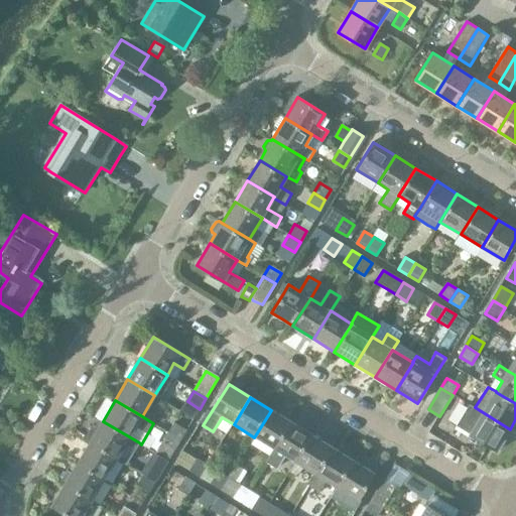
[(465,413),(457,426),(497,450),(510,429),(475,407),(474,407),(469,415),(465,413)]
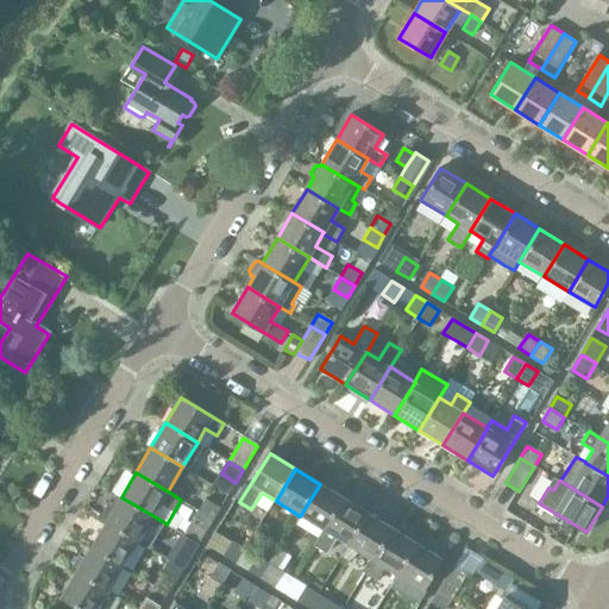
[(300,516),(324,531),(325,531),(344,498),(320,484),(300,516)]
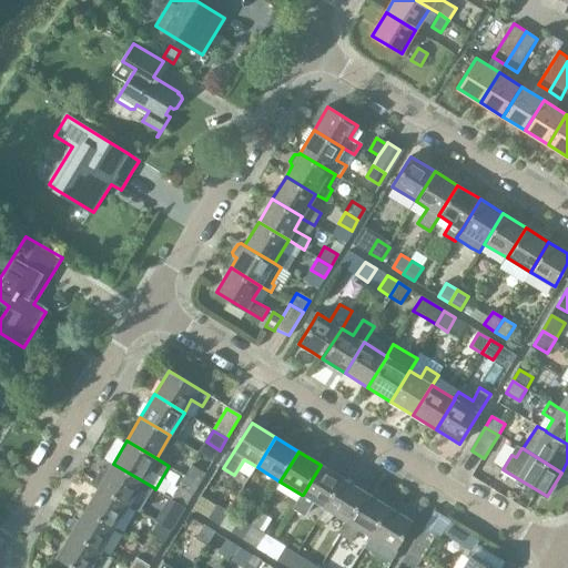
[(102,468),(93,483),(99,486),(129,505),(139,510),(153,487),(113,464),(108,472),(102,468)]
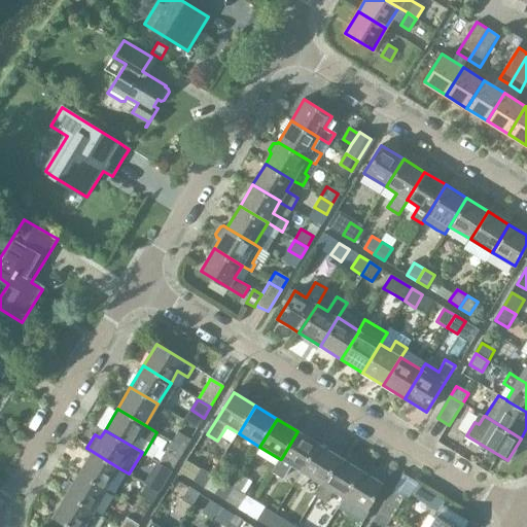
[(280,459),(272,471),(283,479),(290,465),(292,466),(302,472),(319,445),(297,431),(281,459),(280,459)]
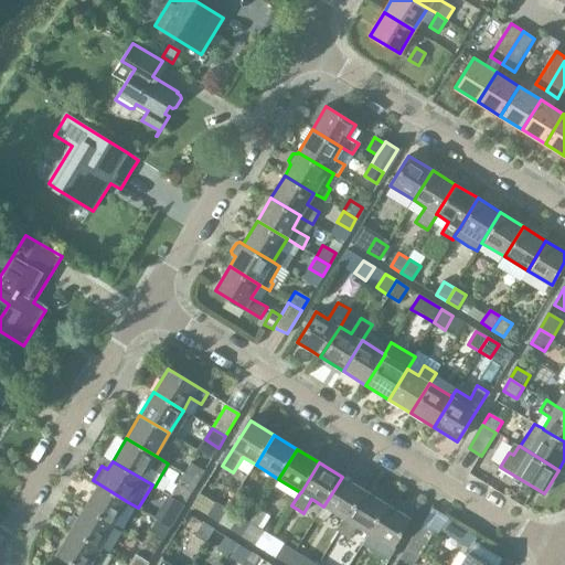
[(190,464),(184,475),(198,483),(204,471),(190,464)]
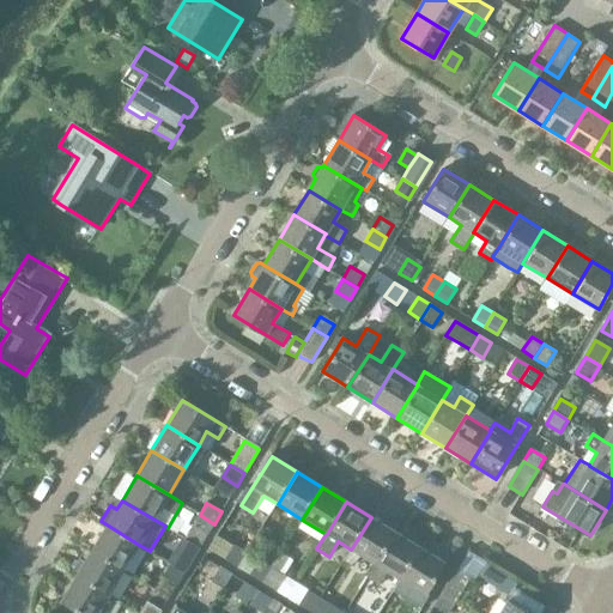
[(214,525),(200,515),(193,527),(207,536),(214,525)]
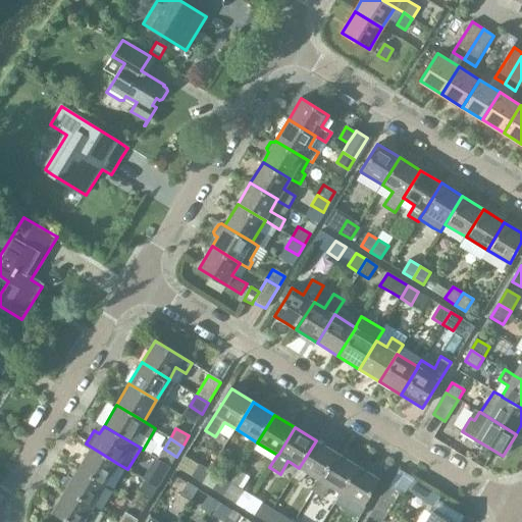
[(299,468),(294,477),(301,482),(309,474),(319,480),(320,481),(337,454),(316,440),(299,468)]
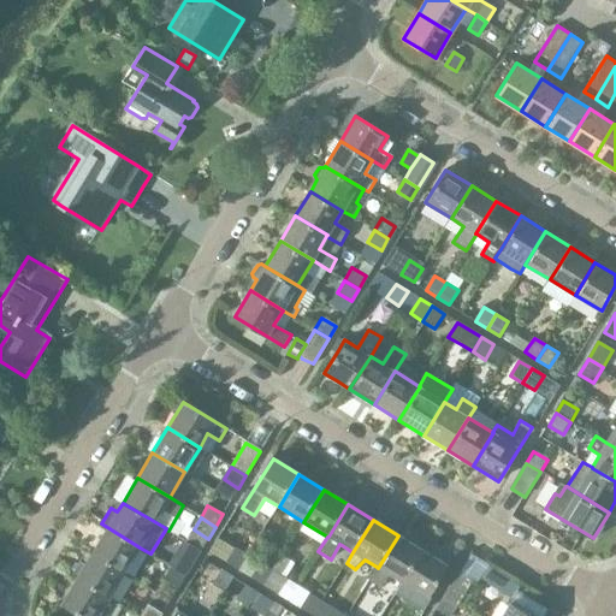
[(107,527),(93,552),(125,572),(140,548),(107,527)]
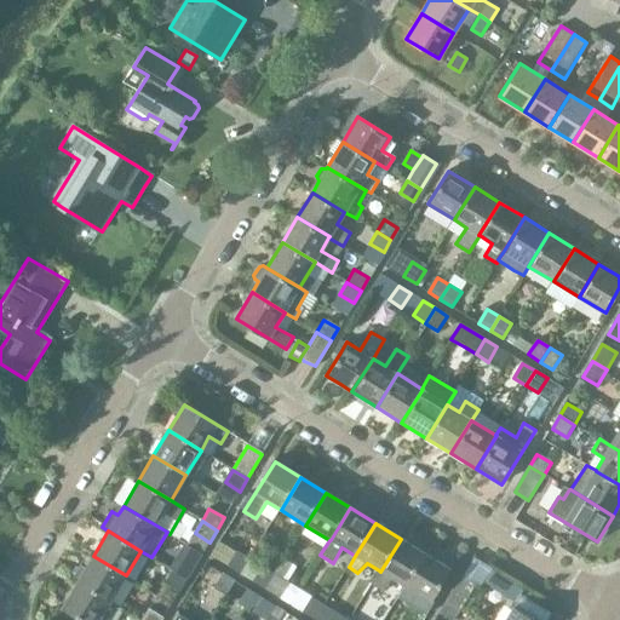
[(379,570),(371,584),(384,592),(392,579),(394,579),(405,586),(425,554),(401,539),(380,572),(379,570)]
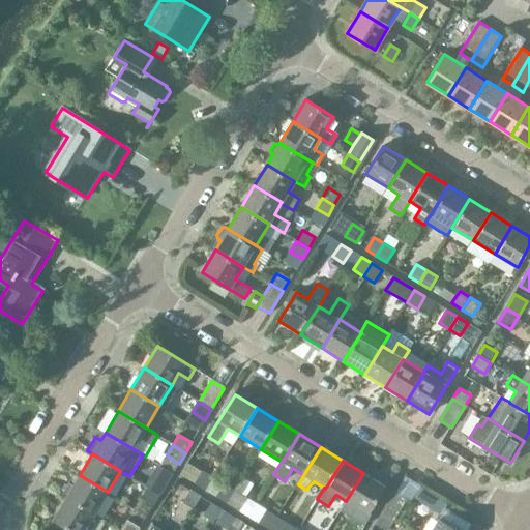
[(195,486),(206,492),(213,479),(202,473),(195,486)]
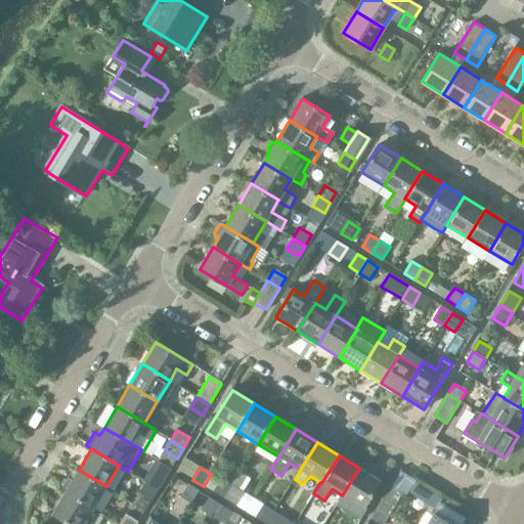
[(359,468),(342,495),(364,509),(381,481),(359,468)]
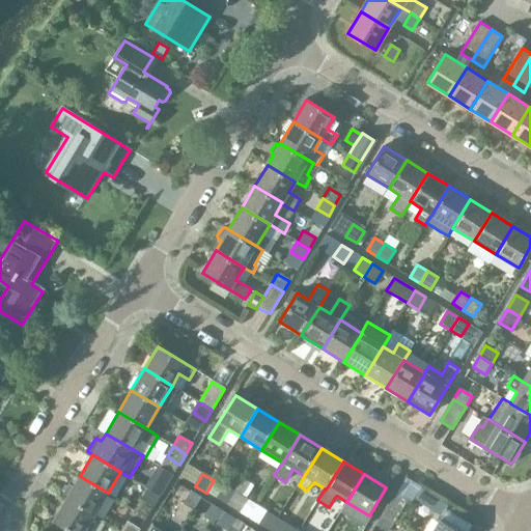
[(62,495),(66,498),(94,514),(108,493),(80,476),(74,486),(68,483),(62,495)]
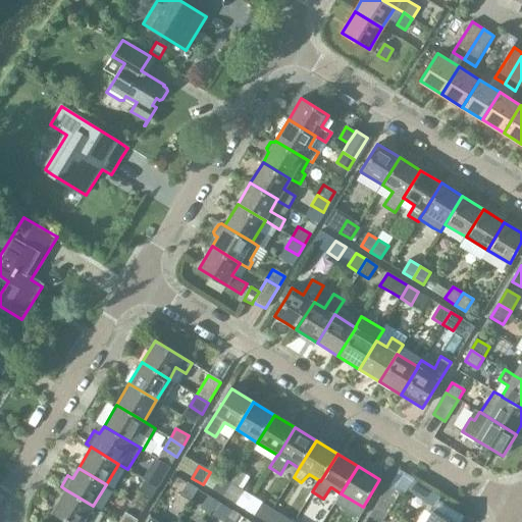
[(150,471),(145,481),(157,488),(163,478),(150,471)]
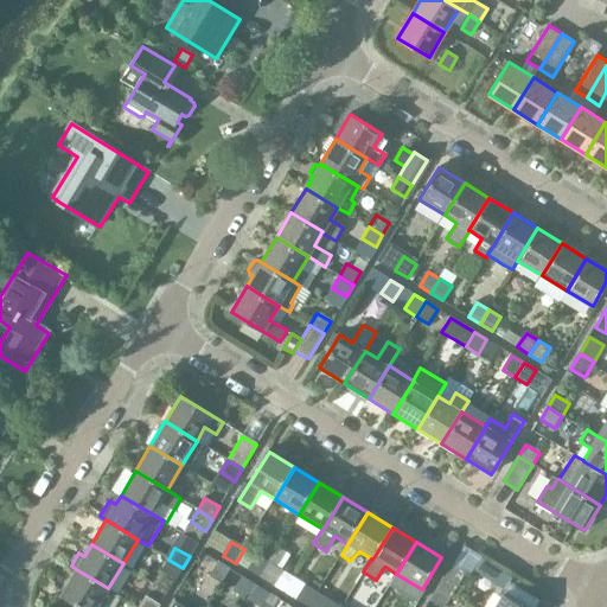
[(484,575),(492,562),(481,555),(473,568),(484,575)]
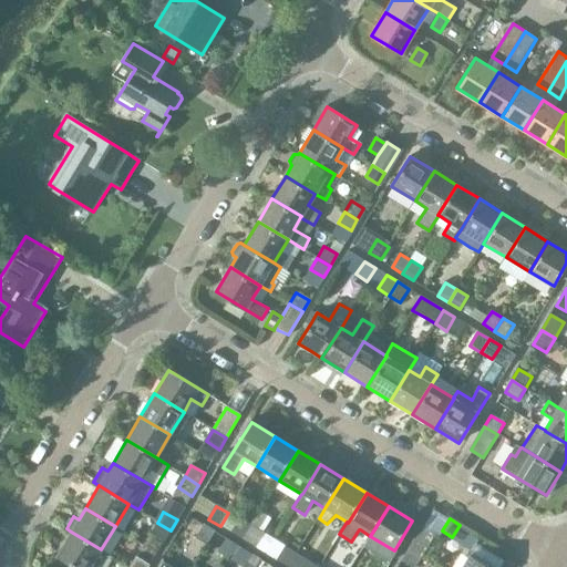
[(232,534),(243,539),(250,527),(239,521),(232,534)]
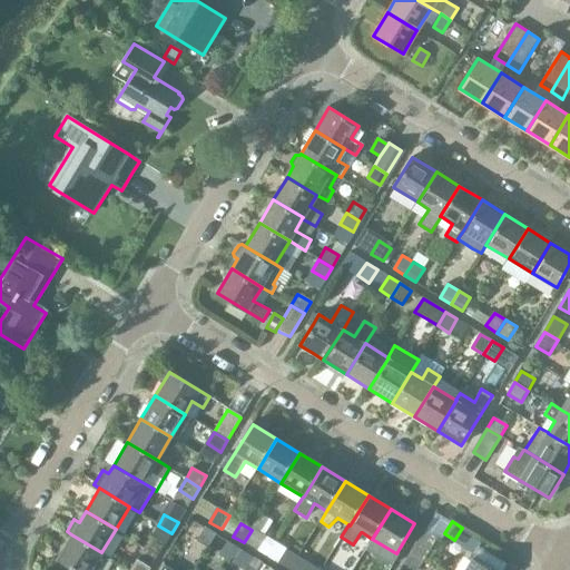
[(172,533),(158,526),(151,537),(165,544),(172,533)]
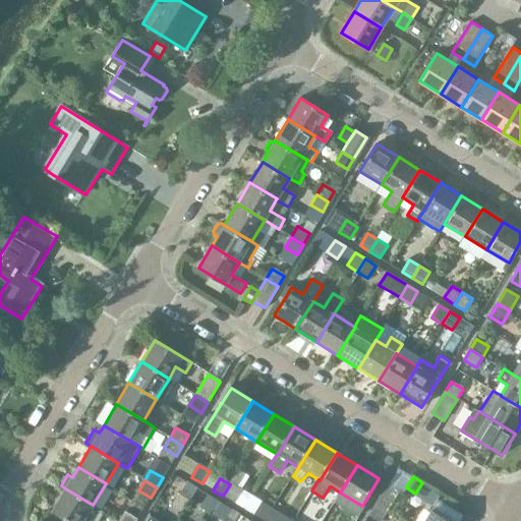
[(197,490),(187,483),(180,497),(190,503),(197,490)]
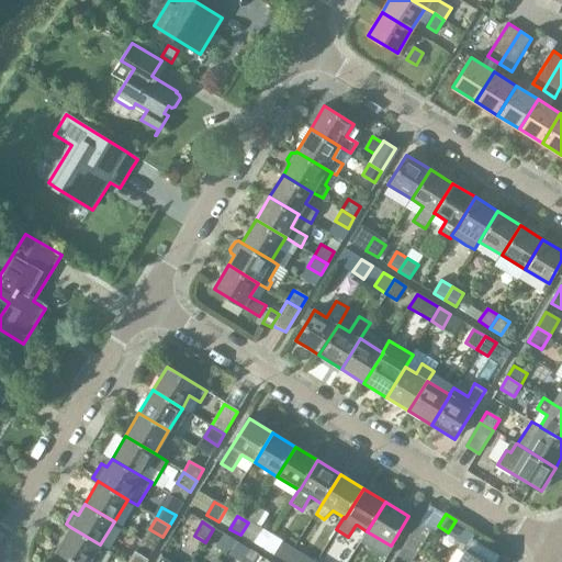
[(248,523),(240,535),(250,541),(259,529),(248,523)]
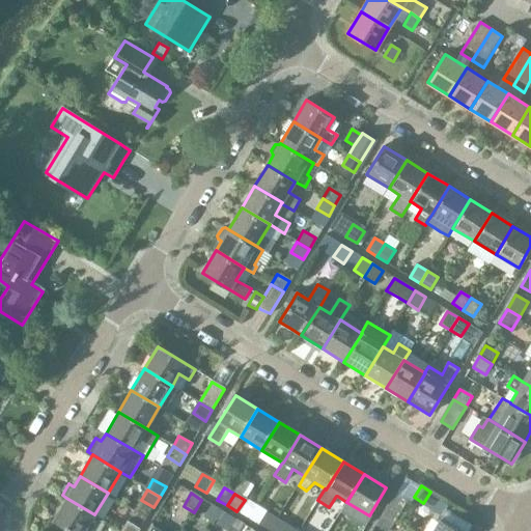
[(394,494),(382,514),(394,523),(408,502),(394,494)]
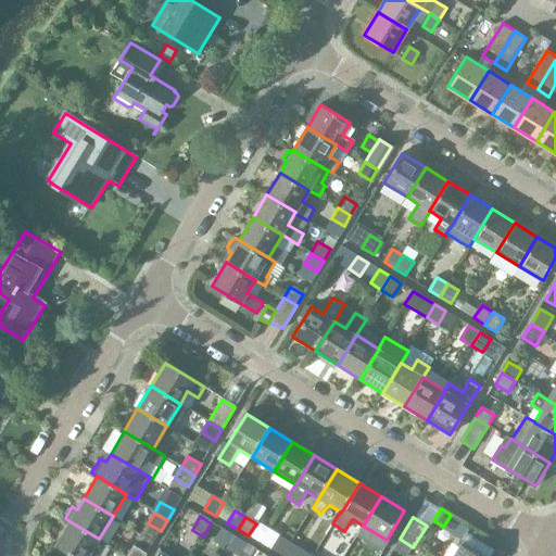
[(70,521),(55,544),(63,548),(71,554),(68,555),(104,555),(111,546),(99,539),(70,521)]
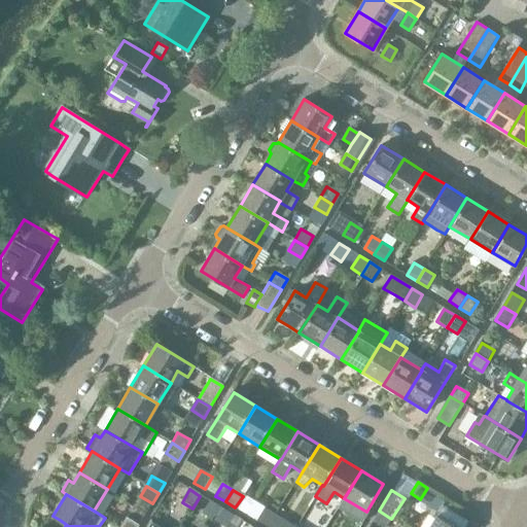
[(446,499),(436,494),(429,504),(438,511),(446,499)]
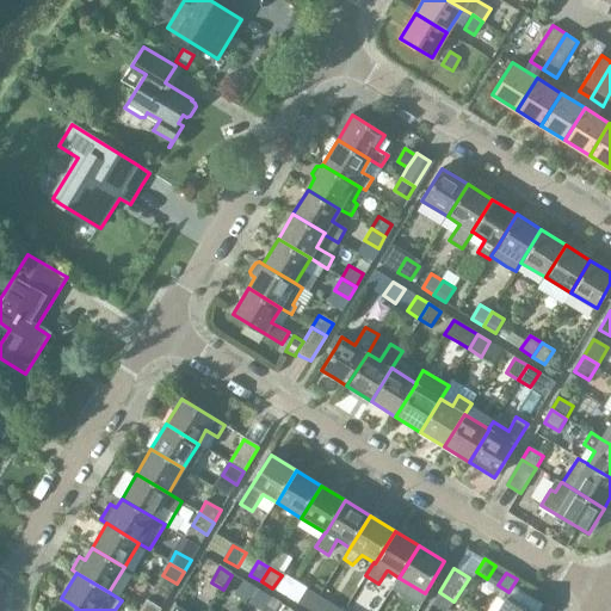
[(236,597),(247,604),(257,590),(245,582),(236,597)]
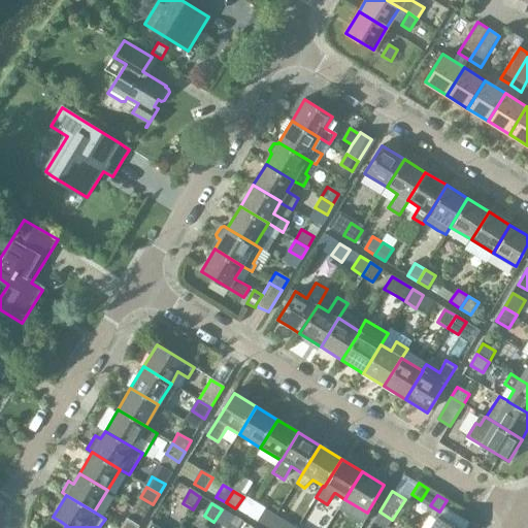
[(222,509),(213,522),(223,527),(231,516),(222,509)]
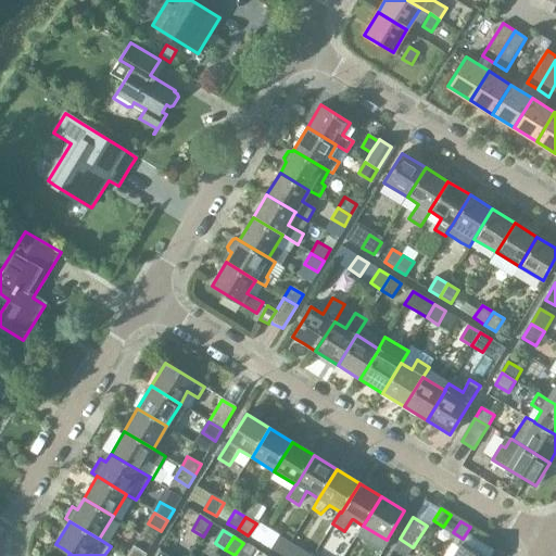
[(272,551),(280,555),(282,555),(290,544),(279,538),(272,551)]
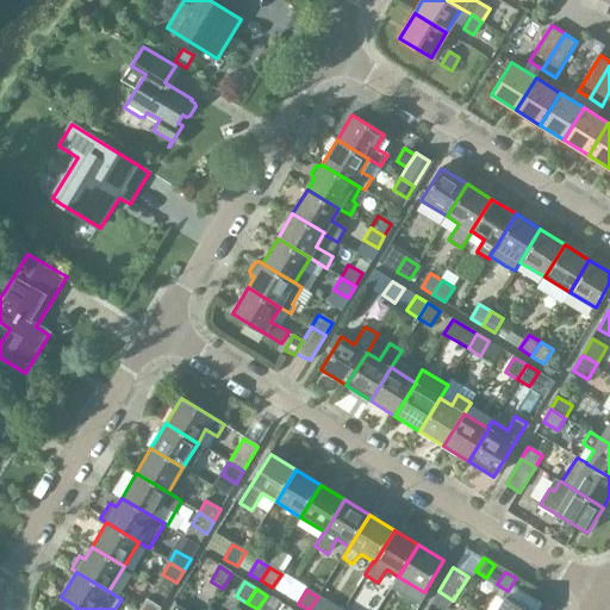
[(447,609),(453,601),(439,591),(431,604),(441,609),(447,609)]
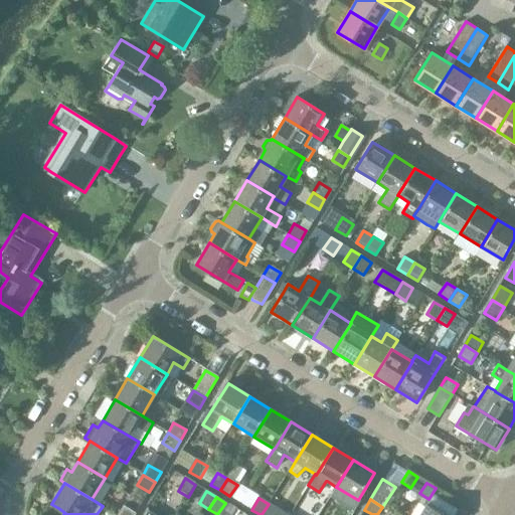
[(269,504),(262,514),(276,514),(279,510),(269,504)]
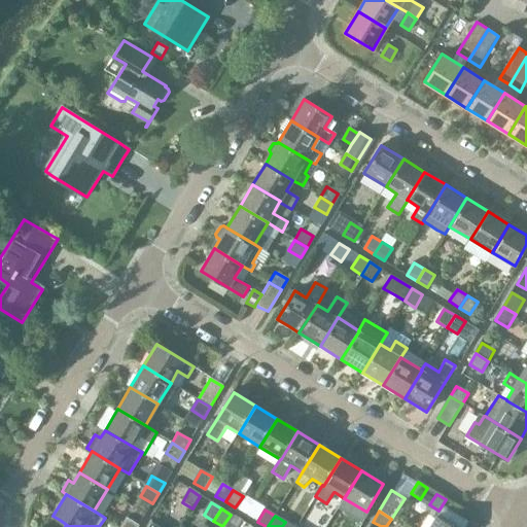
[(455,526),(436,516),(429,526),(455,526)]
